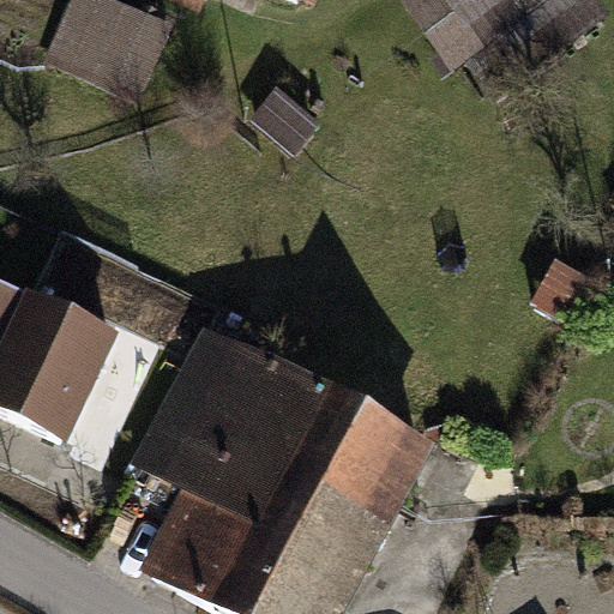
[(175,37),(96,0),(78,0),(48,65),(142,108),(175,37)]
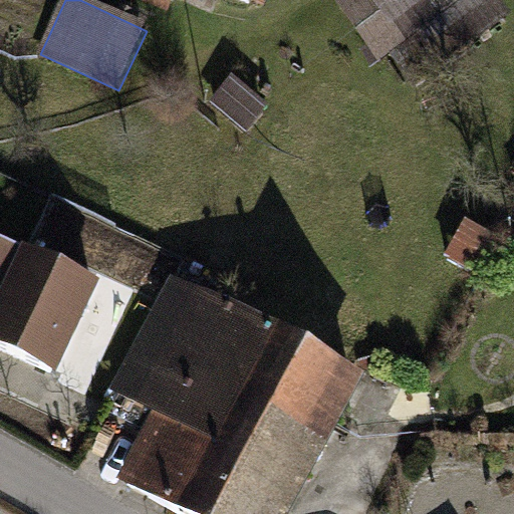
[(237,0),(266,12),(270,0),(237,0)]
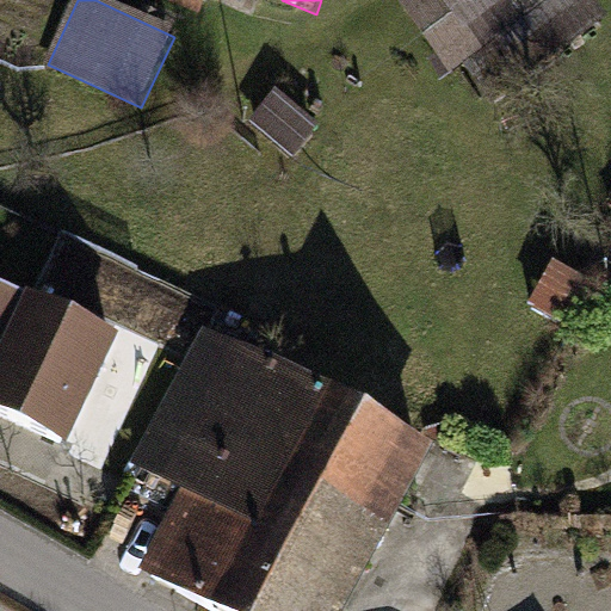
[(402,0),(396,5),(451,82),(467,72),(493,110),(610,28),(610,24),(594,0),(402,0)]
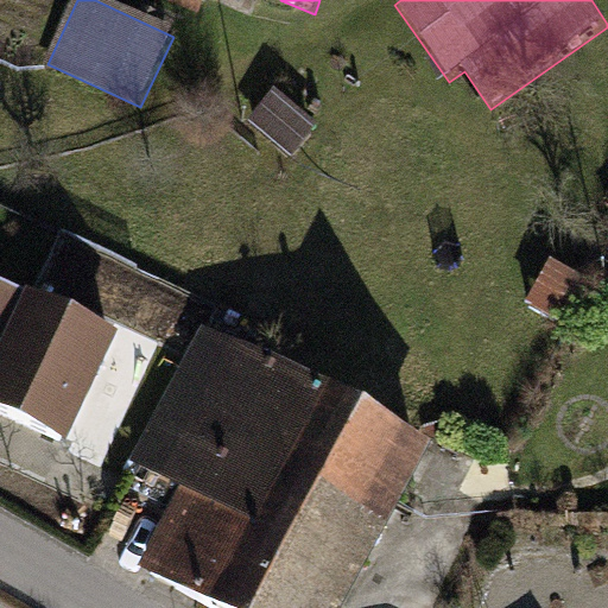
[(33,304),(0,289),(0,372),(0,373),(33,304)]
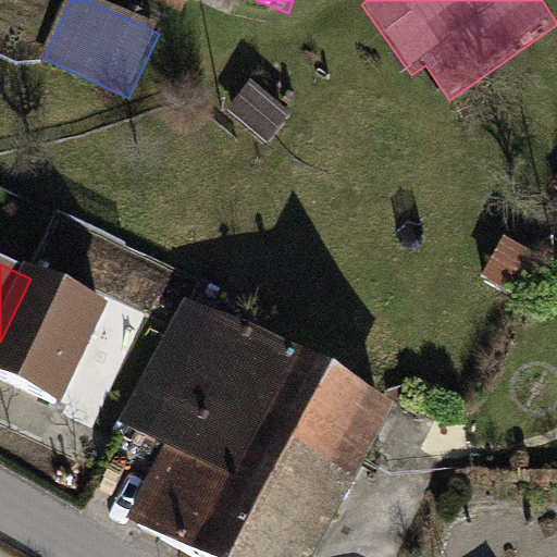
[(103,310),(32,276),(31,279),(0,342),(0,380),(58,408),(103,310)]
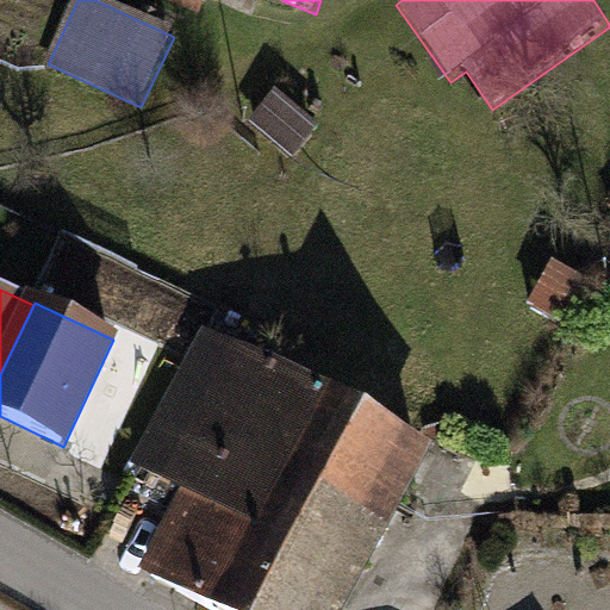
[(210,340),(139,471),(195,500),(155,574),(221,609),(330,609),(417,452),(210,340)]
